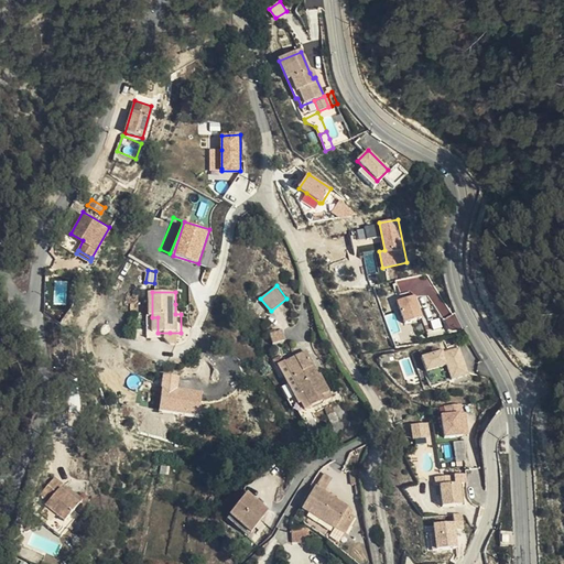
[(423,317),(415,296),(398,303),(405,324),(423,317)]
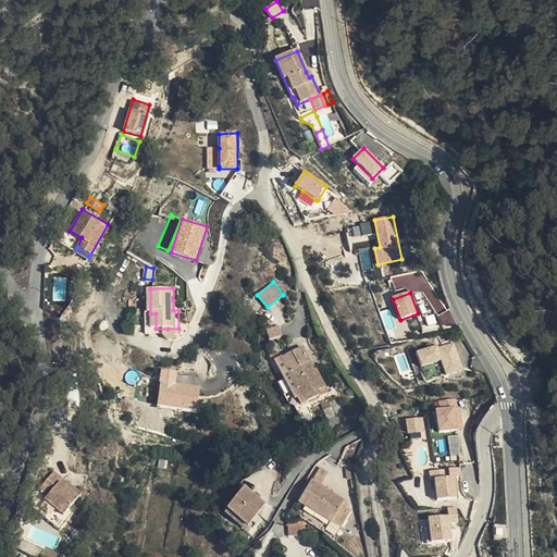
[(390,310),(381,312),(384,325),(392,324),(390,310)]
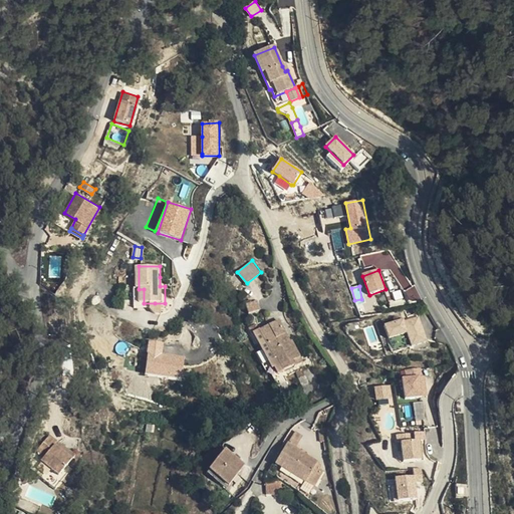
[(155,309),(155,303),(144,303),(144,289),(139,289),(137,289),(137,309),(155,309)]
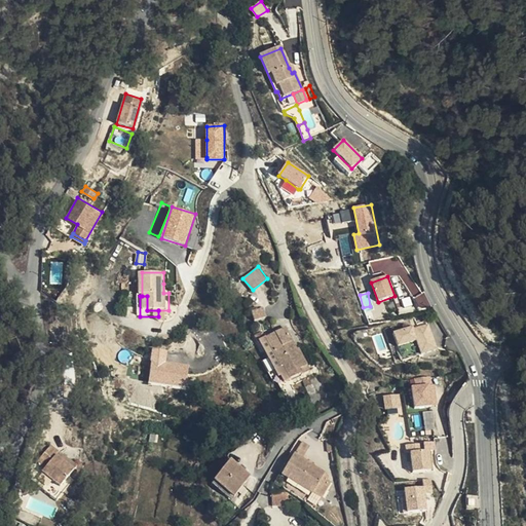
[(414,329),(413,326),(393,333),(398,347),(417,340),(421,354),(438,348),(428,325),(414,329)]
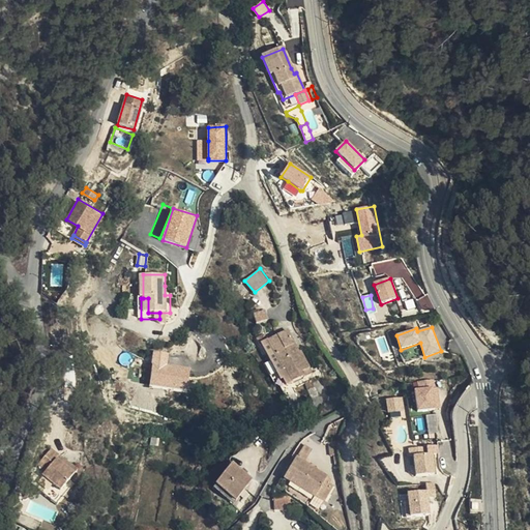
[(263,367),(285,401),(287,399),(292,405),(306,394),(310,398),(318,391),(303,369),(300,371),(287,351),(263,367)]
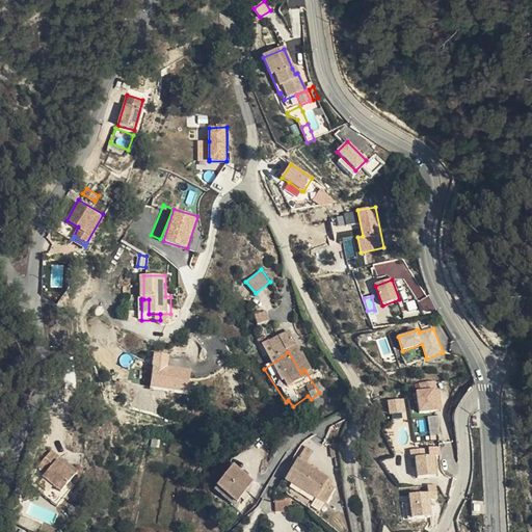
[(168,367),(169,355),(155,353),(150,389),(188,394),(191,370),(168,367)]
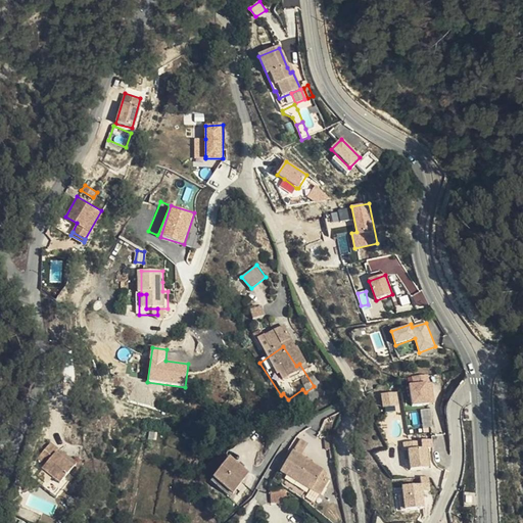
[(435,402),(431,373),(413,376),(414,385),(410,385),(413,407),(435,402)]
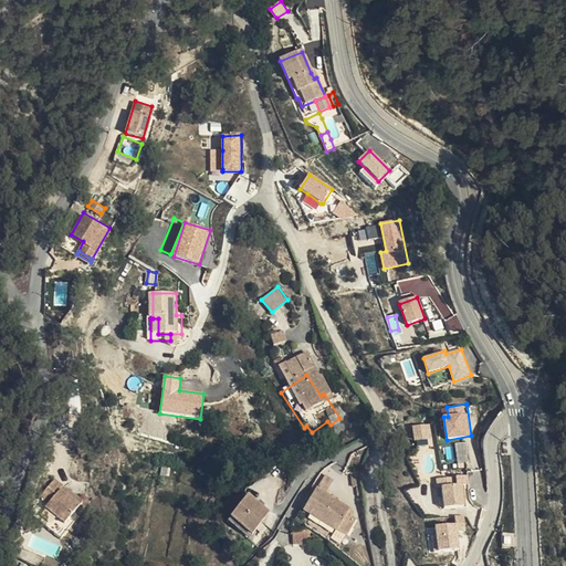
[(432,439),(430,425),(412,427),(415,441),(432,439)]
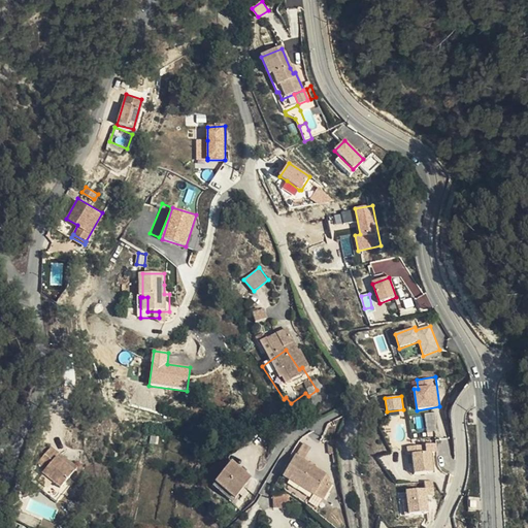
[(334,449),(341,447),(337,433),(331,435),(334,449)]
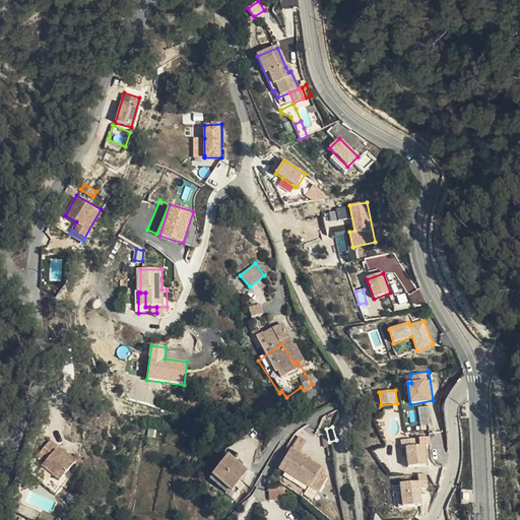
[(277,471),(311,489),(320,471),(317,470),(319,466),(299,456),(306,442),(296,437),(277,471)]
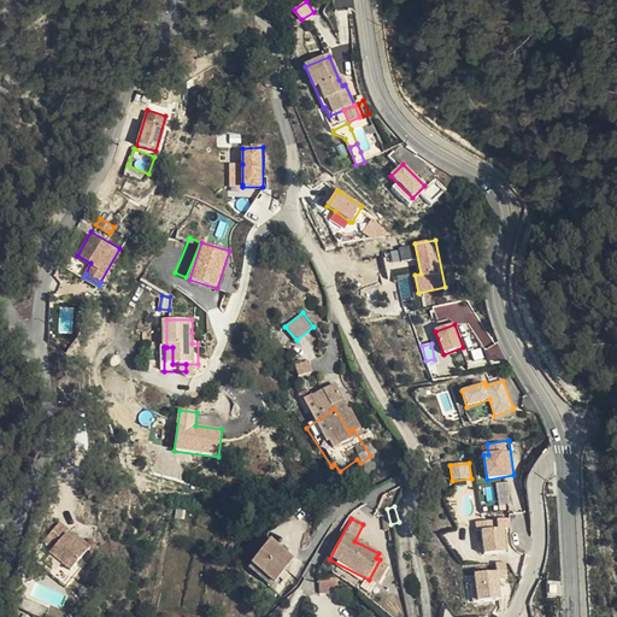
[(499,529),(498,521),(476,522),(479,540),(483,540),(485,553),(507,551),(505,529),(499,529)]
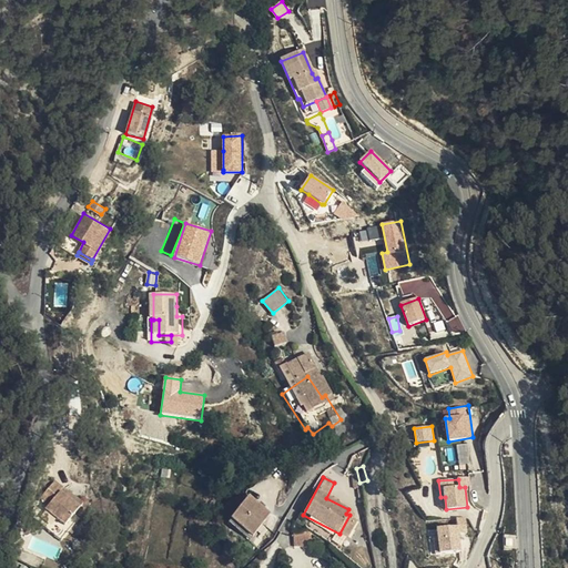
[(42,517),(48,521),(62,534),(72,521),(78,514),(59,497),(66,489),(56,480),(40,500),(50,509),(42,517)]
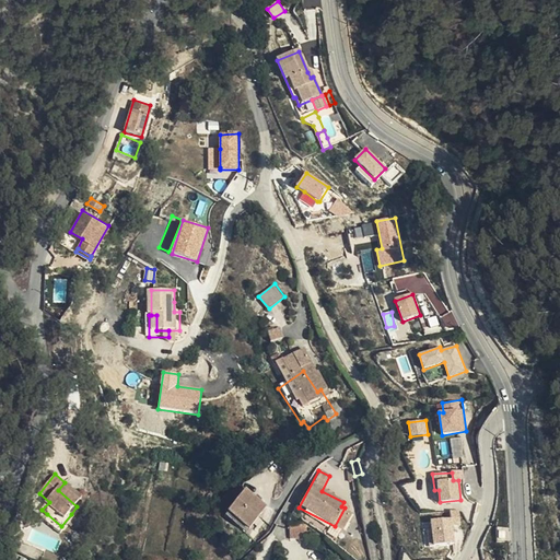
[(84,498),(65,482),(58,490),(77,506),(84,498)]
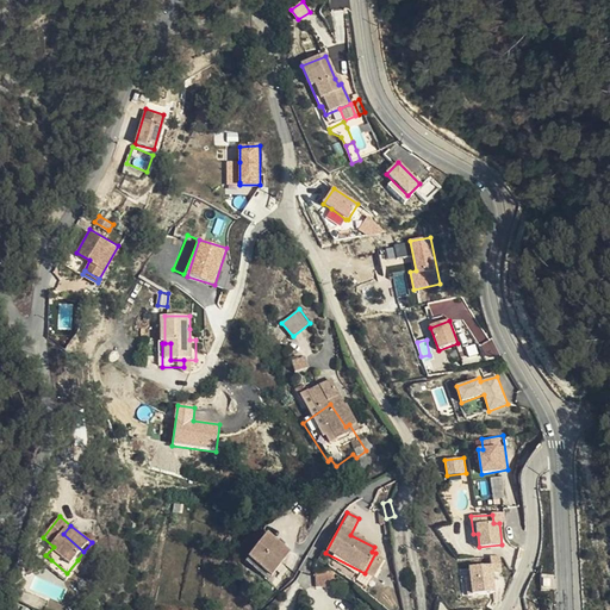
[(267,531),(249,553),(272,573),(291,551),(267,531)]
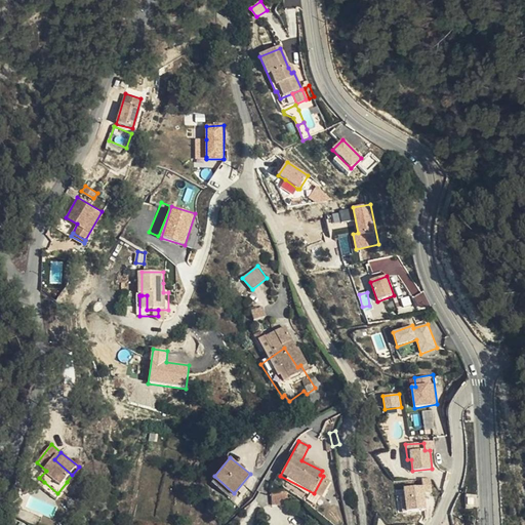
[(234,493),(214,476),(210,481),(231,498),(234,493)]
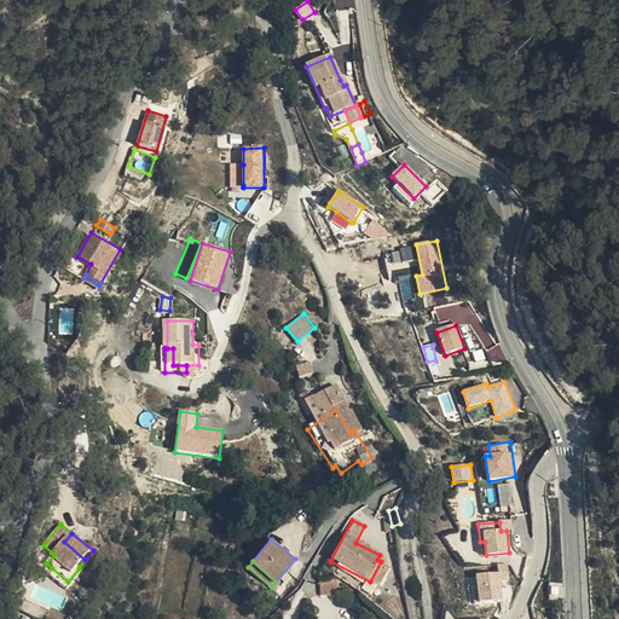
[(381,561),(370,582),(379,586),(389,566),(381,561)]
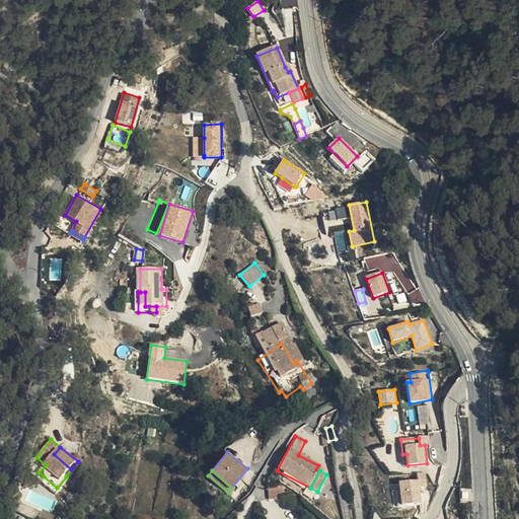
[(57,488),(44,476),(36,486),(55,500),(71,480),(66,476),(57,488)]
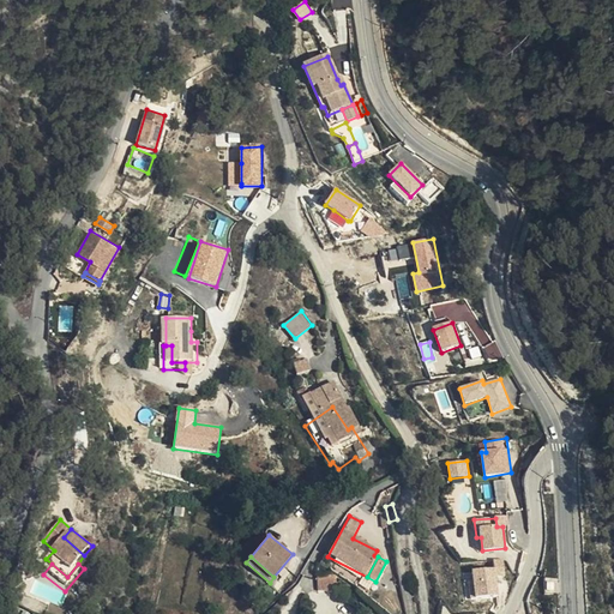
[(498,595),(495,570),(473,572),(475,599),(498,595)]
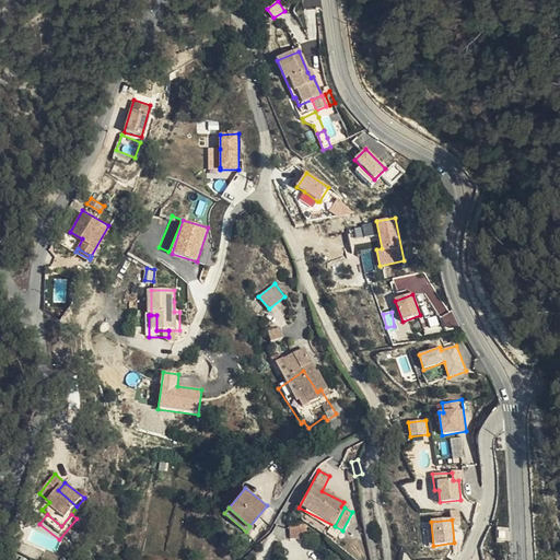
[(24,559),(12,550),(4,559),(24,559)]
